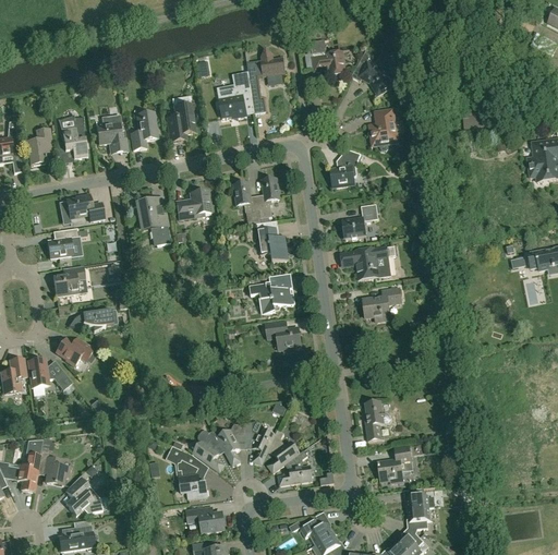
[(557,11),(554,10),(548,21),(557,26),(557,11)]
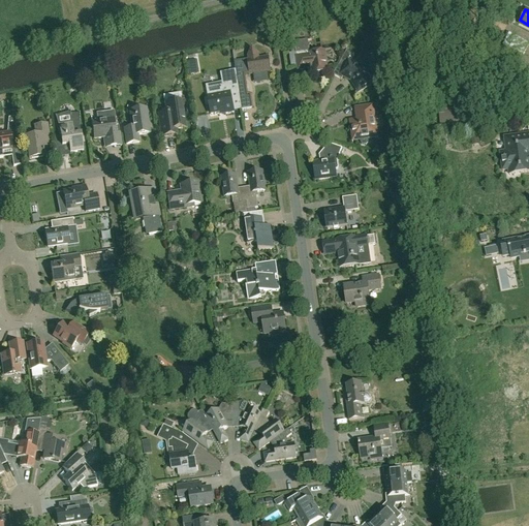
[(502,43),(511,49),(519,35),(509,30),(502,43)]
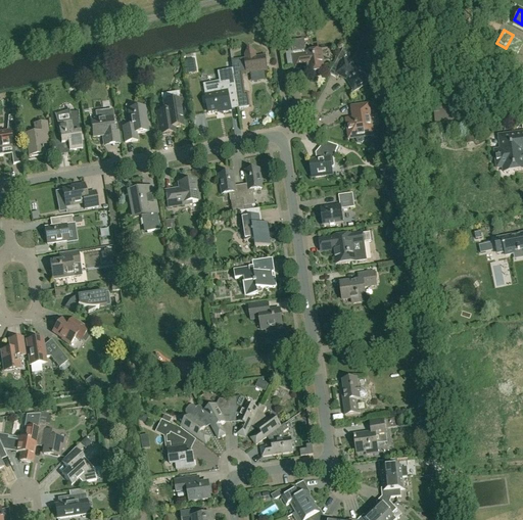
[(295,66),(301,66),(307,65),(308,72),(324,68),(321,48),(306,50),(305,48),(306,48),(305,44),(304,37),(291,39),(295,66)]
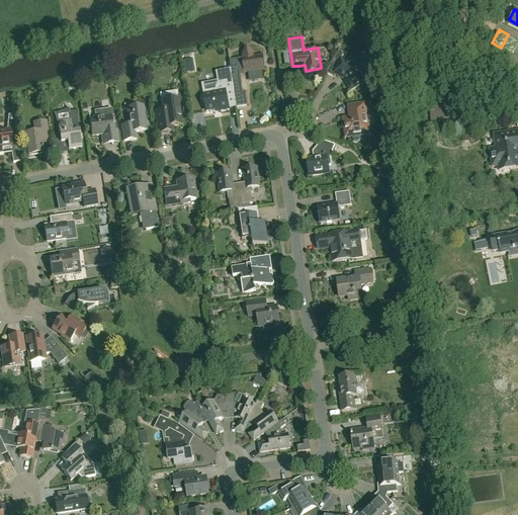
[(340,46),(334,56),(327,70),(335,75),(336,72),(344,76),(351,87),(365,79),(355,64),(343,57),(347,50),(340,46)]
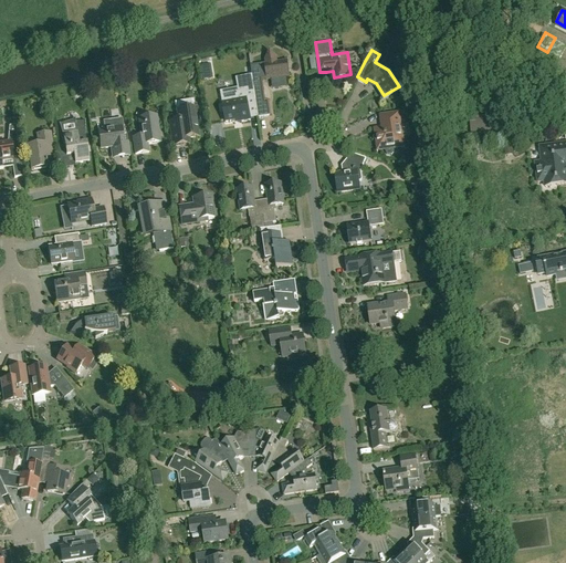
[(251,80),(255,96),(258,115),(270,113),(269,100),(265,100),(262,77),(286,74),(286,73),(290,73),(287,58),(286,58),(286,59),(278,60),(278,59),(278,58),(276,56),(276,55),(275,54),(274,53),(273,53),(272,53),(271,53),(270,53),(269,53),(268,53),(266,54),(265,55),(264,56),(264,58),(264,59),(264,60),(264,61),(264,62),(263,62),(264,65),(250,68),(251,74),(251,80)]
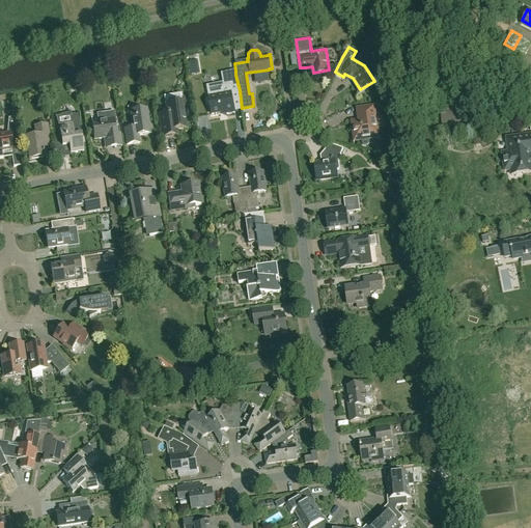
[(231,92),(240,90),(235,75),(235,70),(222,73),(224,82),(206,85),(208,94),(207,94),(211,112),(225,110),(225,111),(234,110),(231,92)]
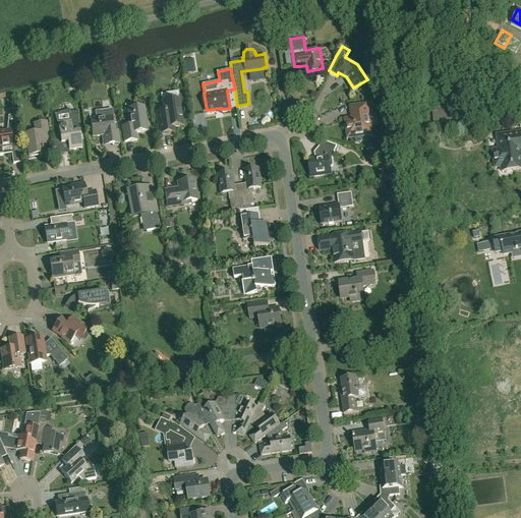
[(173,124),(182,122),(178,97),(162,99),(163,108),(156,109),(159,131),(174,129),(173,124)]
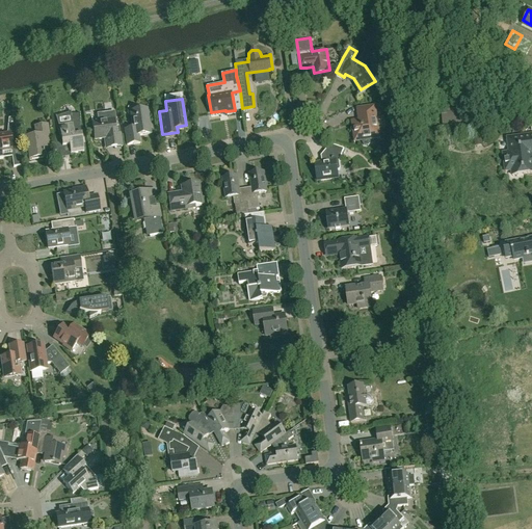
[(356,135),(362,134),(363,140),(364,141),(366,142),(368,142),(369,141),(370,139),(369,136),(378,134),(374,104),(362,106),(364,117),(352,118),(353,129),(355,129),(356,135)]
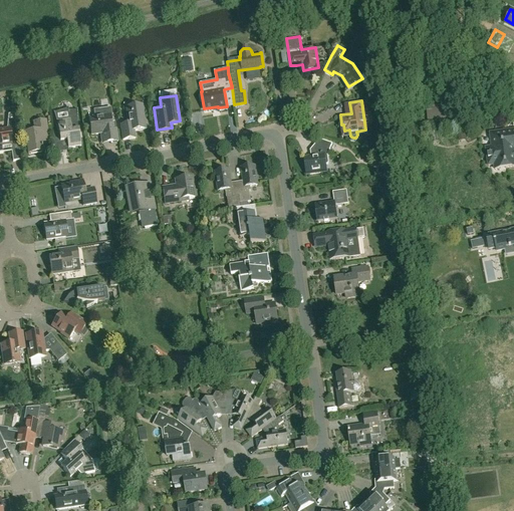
[(134,129),(146,126),(142,102),(125,105),(127,122),(120,123),(122,138),(135,136),(134,129)]
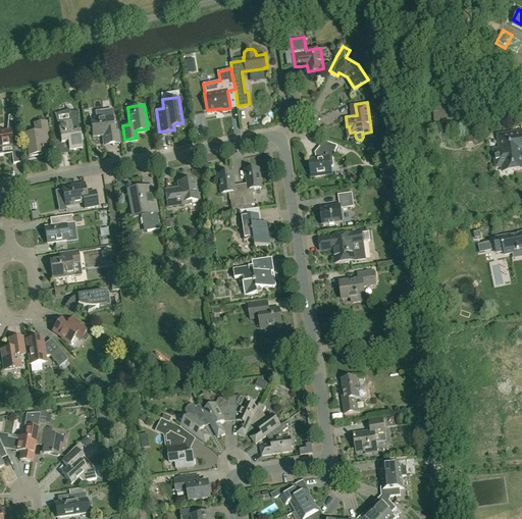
[(55,112),(58,122),(59,132),(53,133),(55,143),(68,141),(69,149),(82,147),(79,122),(79,109),(70,109),(69,107),(55,112)]
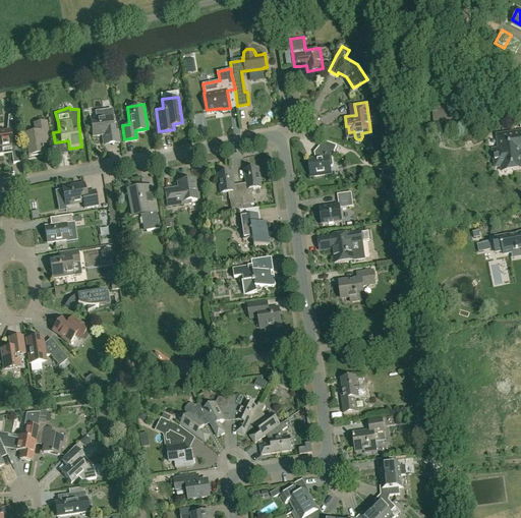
[(119,140),(116,122),(115,122),(114,122),(112,109),(97,111),(98,116),(96,116),(91,117),(90,117),(93,134),(102,133),(104,144),(119,140)]
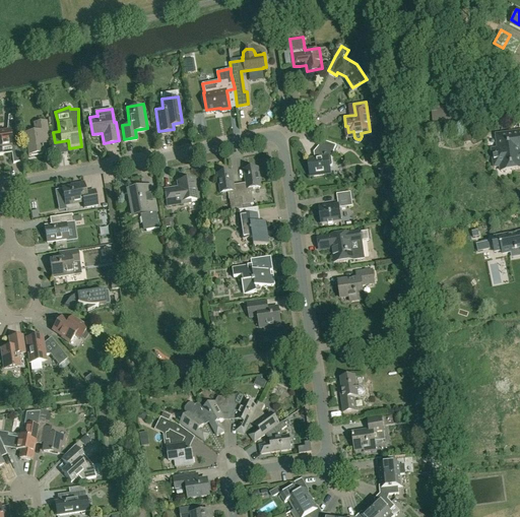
[(20,160),(14,113),(8,114),(7,122),(8,128),(0,128),(0,152),(2,152),(2,146),(6,145),(6,143),(10,143),(12,162),(20,160)]
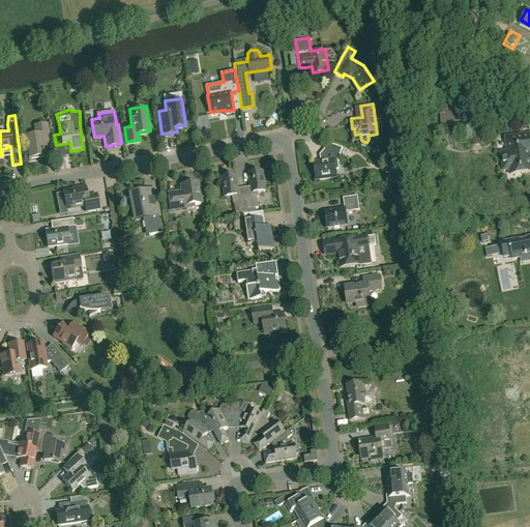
[(41,136),(49,134),(47,121),(34,123),(35,134),(26,135),(29,156),(43,154),(41,136)]
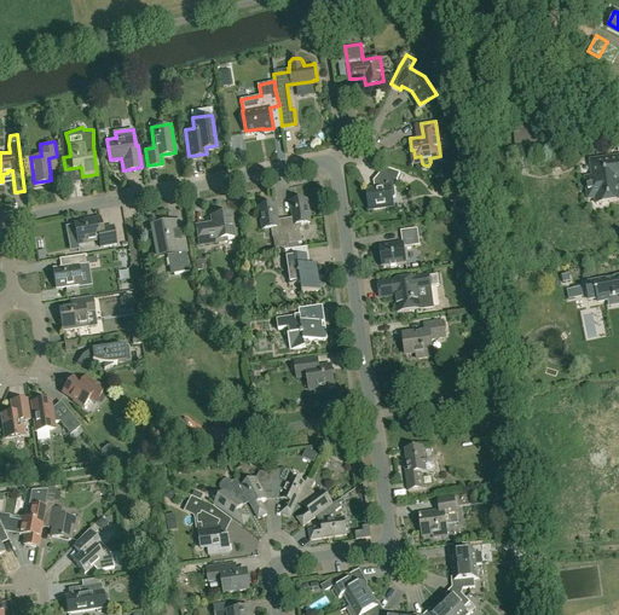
[(595,196),(596,201),(618,197),(618,173),(618,169),(618,168),(618,154),(590,157),(593,174),(585,175),(588,197),(595,196)]
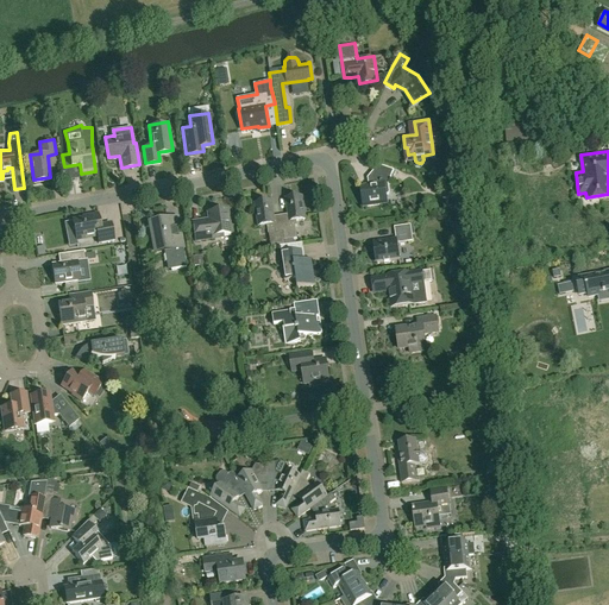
[(389,181),(394,168),(378,162),(371,183),(360,184),(363,203),(387,200),(385,191),(388,191),(389,190),(389,181)]
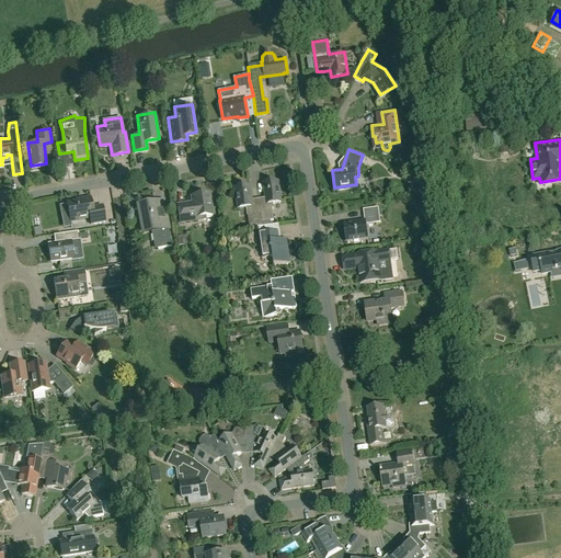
[(69,164),(69,177),(79,175),(79,163),(69,164)]
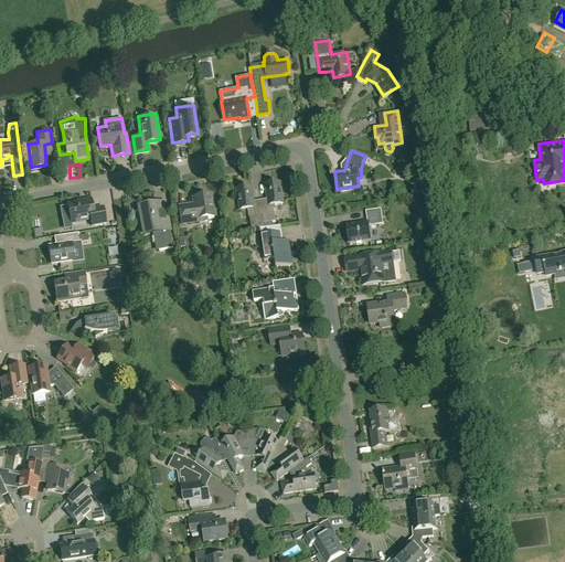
[(267,197),(260,198),(264,224),(273,223),(272,219),(275,219),(274,208),(276,207),(275,202),(283,201),(280,180),(265,182),(267,197)]
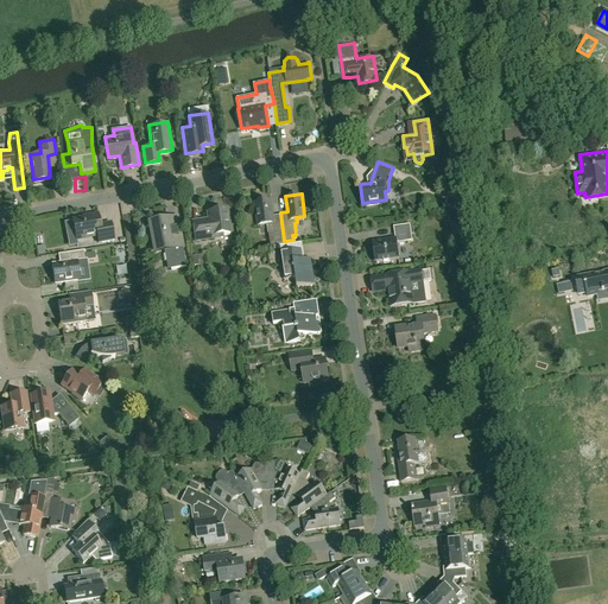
[(284,241),(280,213),(273,214),(271,198),(254,201),(258,222),(267,221),(268,234),(271,234),(272,242),(284,241)]
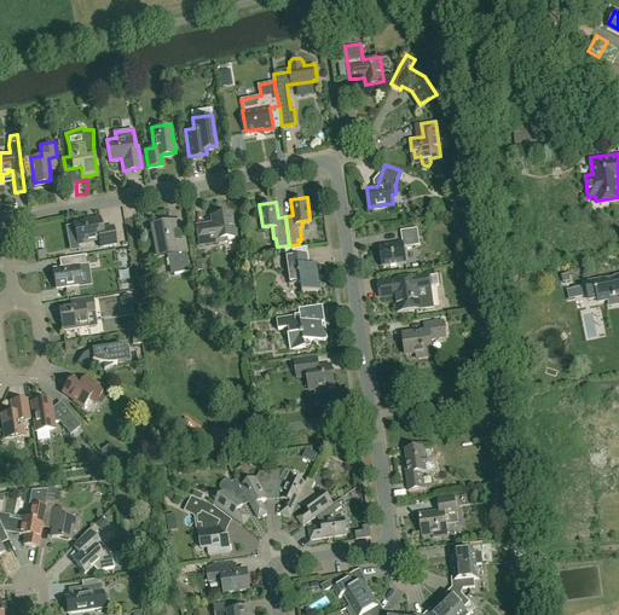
[(225,236),(233,235),(231,210),(210,213),(212,221),(196,224),(198,242),(224,238),(225,236)]
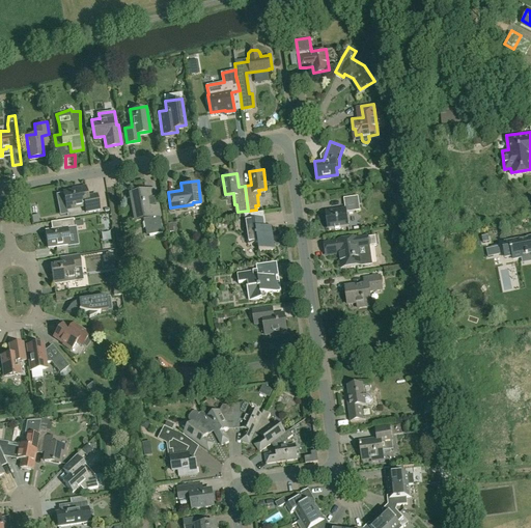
[(85,185),(78,186),(78,188),(56,192),(57,196),(59,202),(65,201),(67,213),(66,206),(84,203),(85,211),(100,207),(96,192),(87,194),(85,185)]
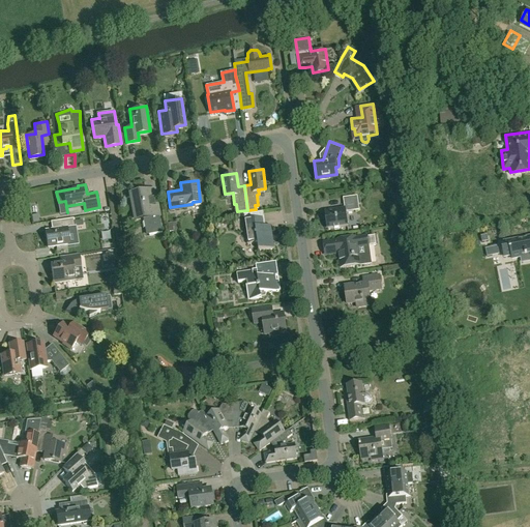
[(146,233),(162,230),(154,189),(148,191),(147,189),(135,192),(135,194),(130,195),(135,217),(143,216),(146,233)]
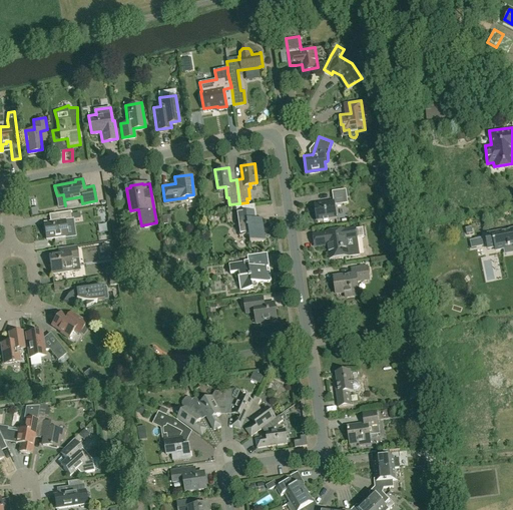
[(348,200),(347,195),(349,194),(348,187),(346,187),(346,186),(332,188),(333,198),(314,201),(317,219),(336,216),(334,202),(348,200)]
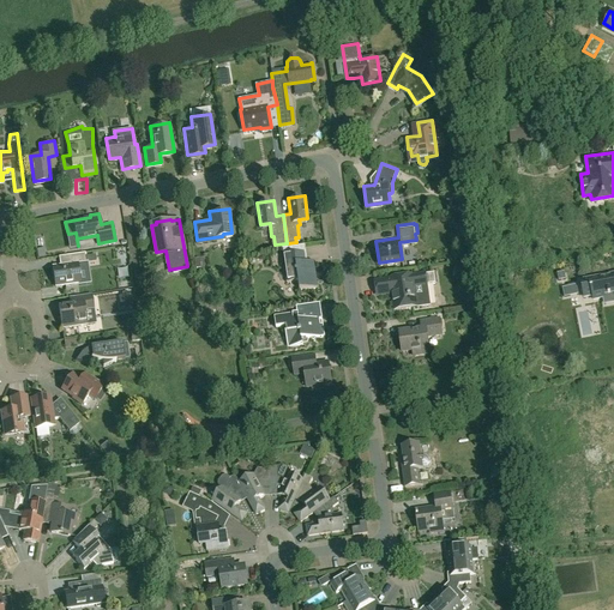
[(300,288),(318,285),(313,258),(305,259),(304,249),(290,252),(290,245),(302,242),(281,246),(287,281),(298,279),(300,288)]
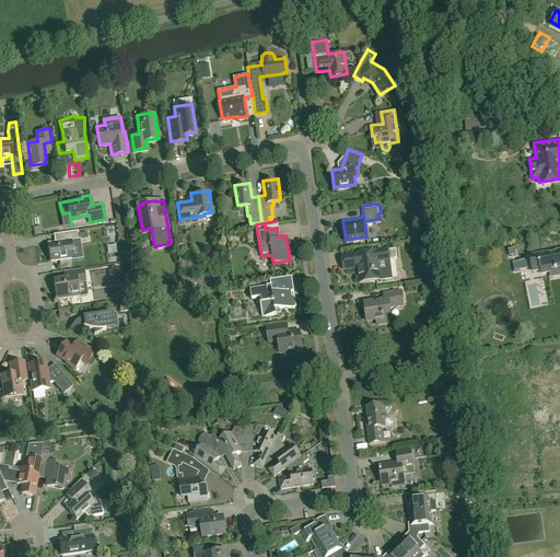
[(77,229),(56,232),(57,240),(48,241),(50,258),(72,255),(71,246),(78,245),(77,238),(78,238),(77,232),(77,229)]
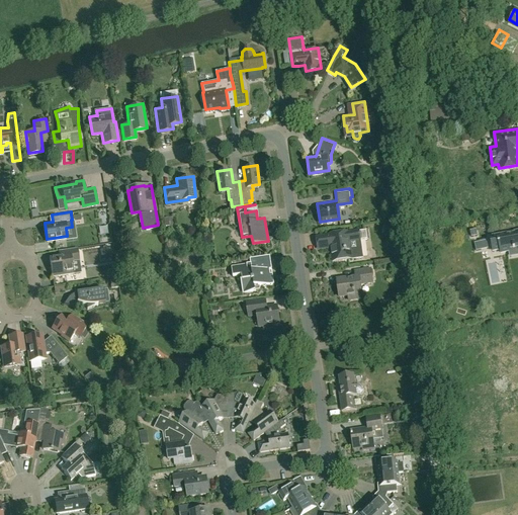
[(316,235),(317,241),(318,249),(331,247),(332,259),(362,255),(359,238),(368,236),(366,228),(347,231),(347,230),(329,233),(316,235)]
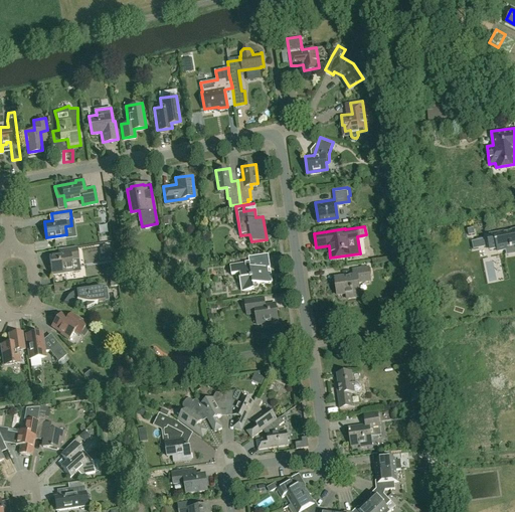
[(498,249),(505,247),(507,247),(507,245),(510,244),(510,246),(512,245),(512,244),(514,243),(514,244),(514,227),(512,228),(512,230),(504,232),(504,230),(487,233),(490,247),(497,245),(498,249)]
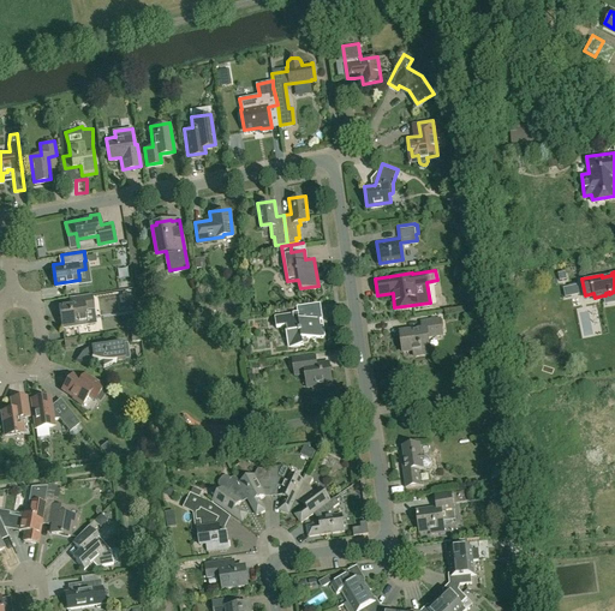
[(90,293),(71,295),(72,304),(59,305),(61,325),(85,323),(83,309),(93,306),(90,293)]
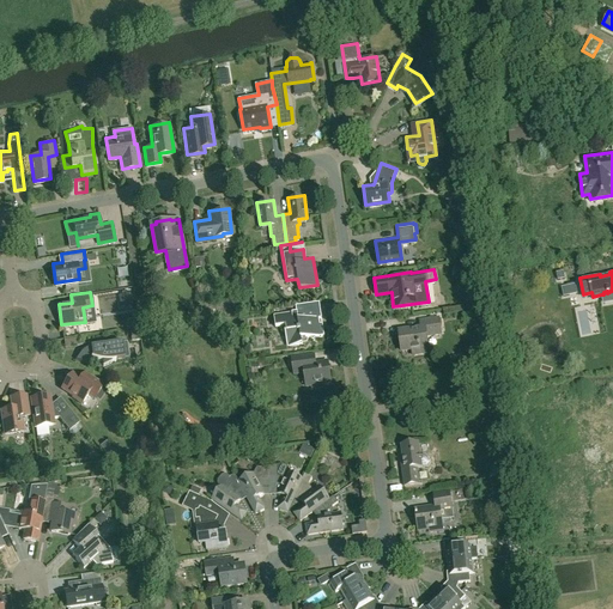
[(307,302),(295,303),(296,309),(273,312),(275,324),(285,323),(289,342),(302,340),(301,336),(309,335),(313,338),(315,334),(323,333),(321,315),(308,316),(307,302)]
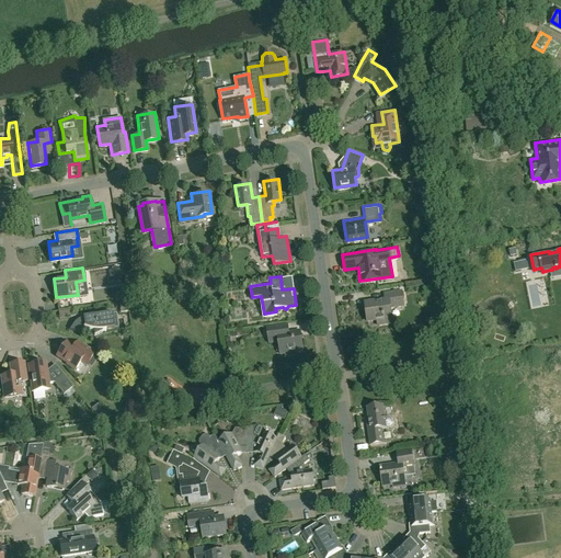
[(389,306),(403,304),(401,288),(382,291),(384,299),(364,302),(366,319),(377,317),(377,322),(391,320),(389,306)]
